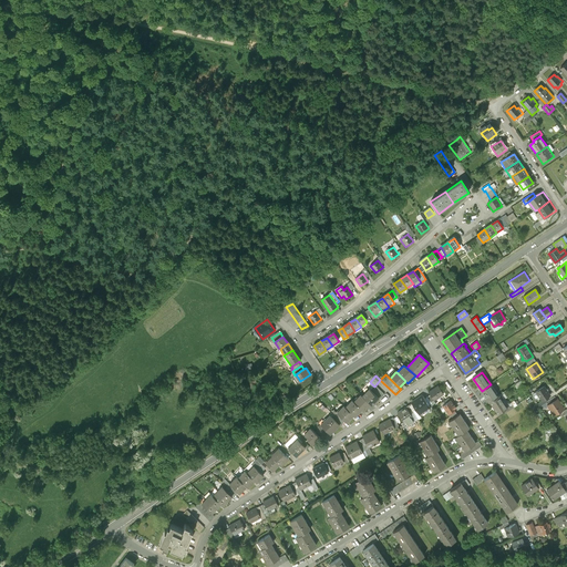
[(491,384),(482,391),(490,402),(500,395),(491,384)]
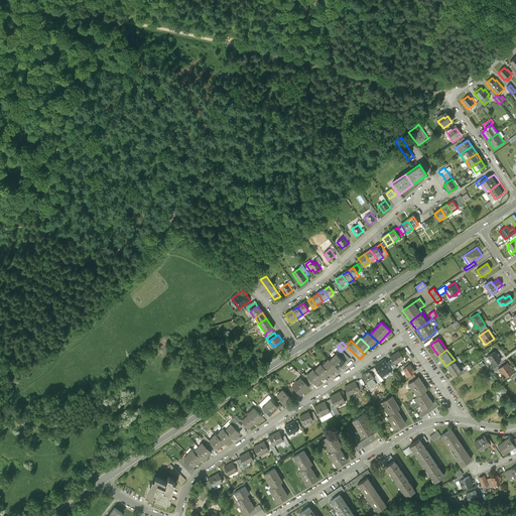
[(337,355),(345,363),(349,359),(341,352),(337,355)]
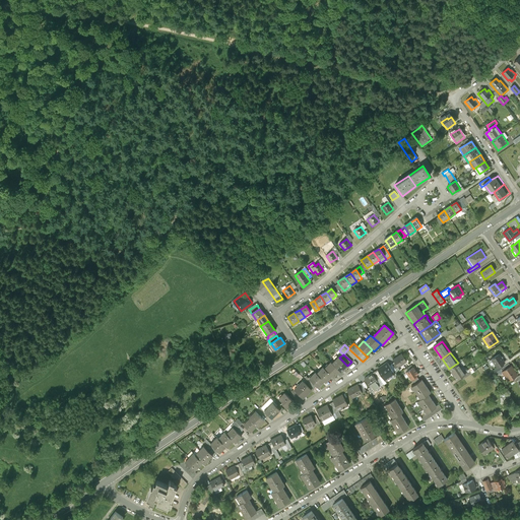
[(395,363),(399,369),(408,363),(402,354),(393,360),(395,363)]
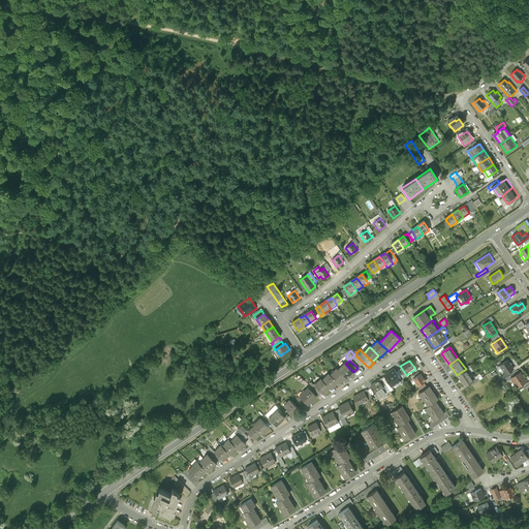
[(511,371),(515,369),(509,361),(503,365),(508,373),(511,371)]
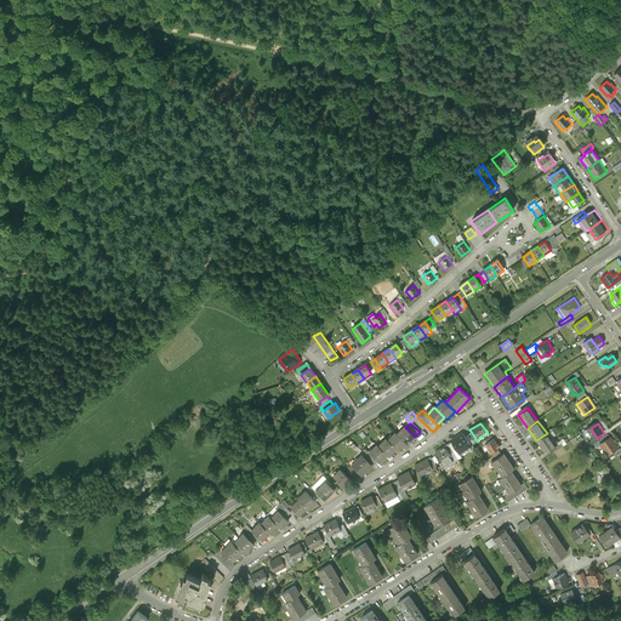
[(397,434),(406,443),(408,444),(415,437),(405,427),(404,427),(397,434)]
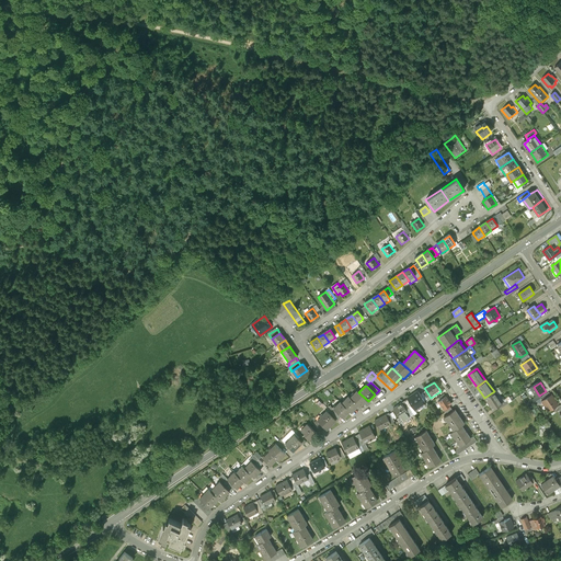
[(357,391),(351,398),(358,405),(359,407),(367,400),(358,392),(357,391)]
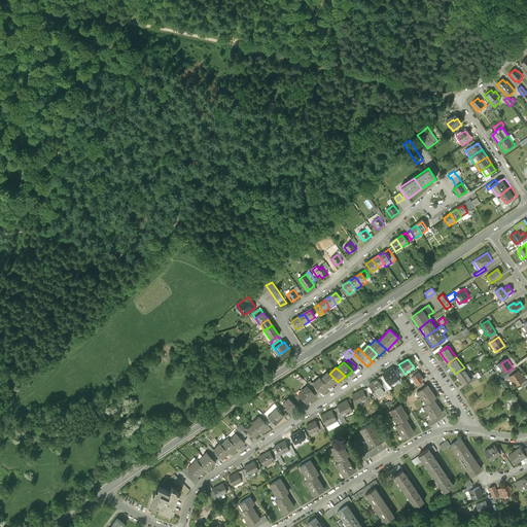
[(390,385),(399,379),(398,377),(395,371),(393,367),(383,375),(390,385)]
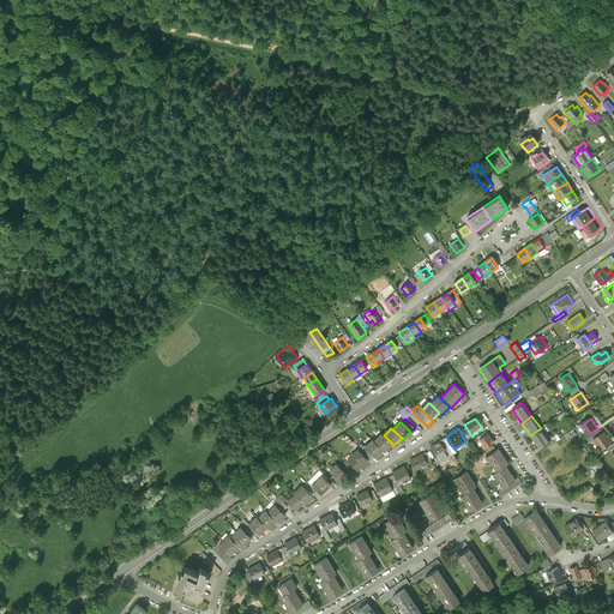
[(541,428),(530,435),(539,447),(545,443),(549,440),(547,437),(541,428)]
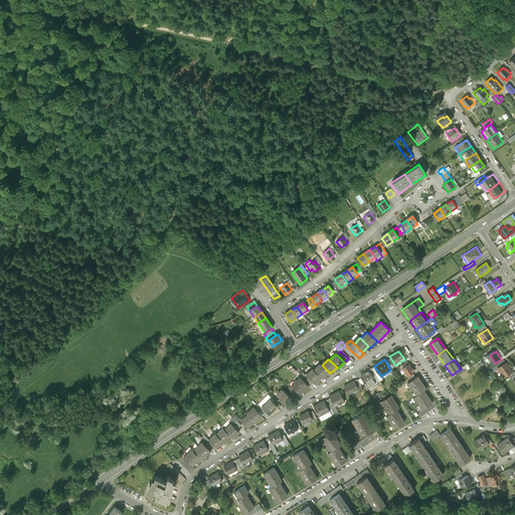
[(497,368),(503,377),(512,371),(506,362),(497,368)]
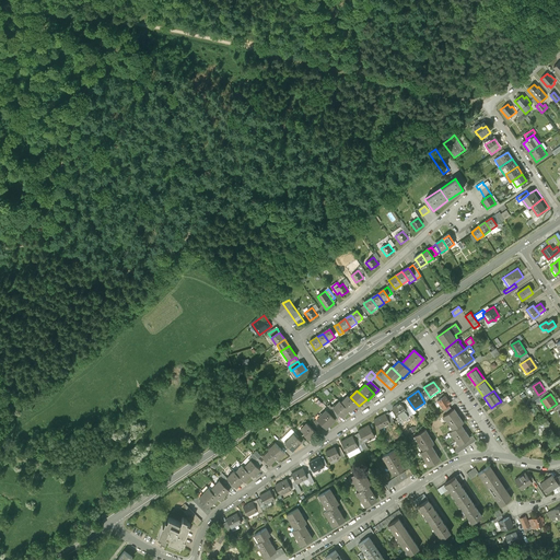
[(348,395),(340,403),(348,410),(350,412),(358,405),(350,397),(348,395)]
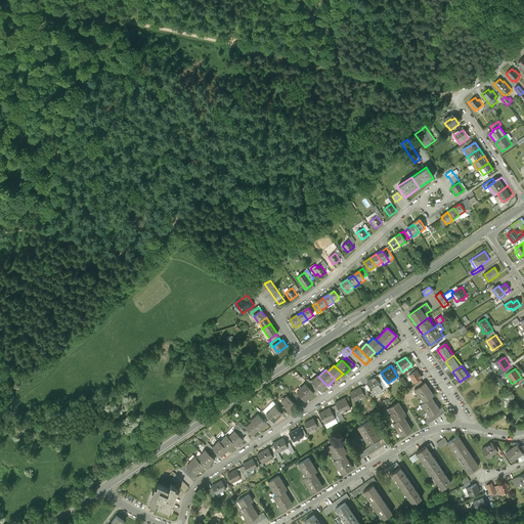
[(415,384),(416,383),(421,380),(423,378),(417,369),(408,375),(415,384)]
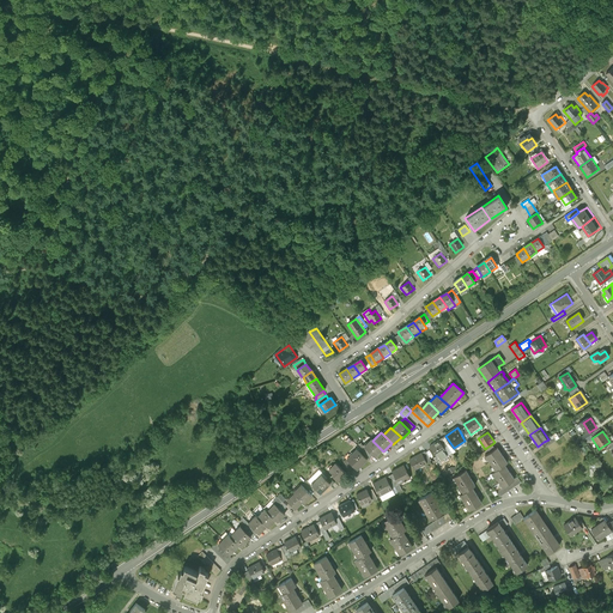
[(445,436),(442,438),(448,445),(453,454),(456,451),(454,448),(445,436)]
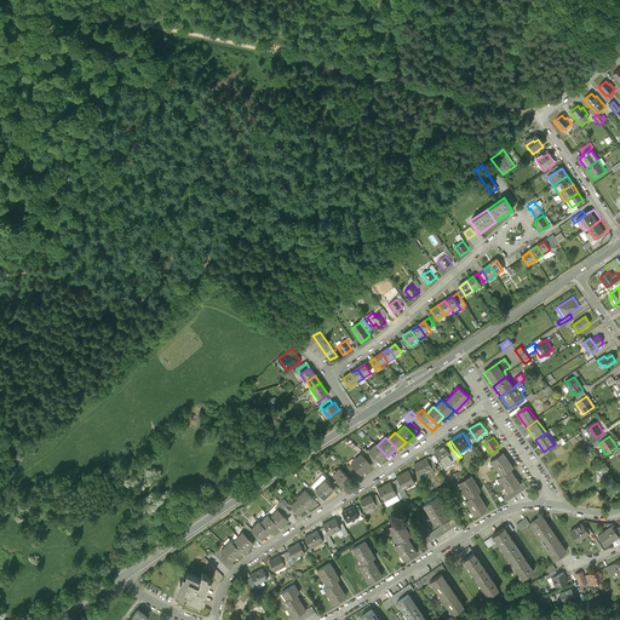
[(555,445),(550,447),(554,452),(563,445),(560,441),(555,445)]
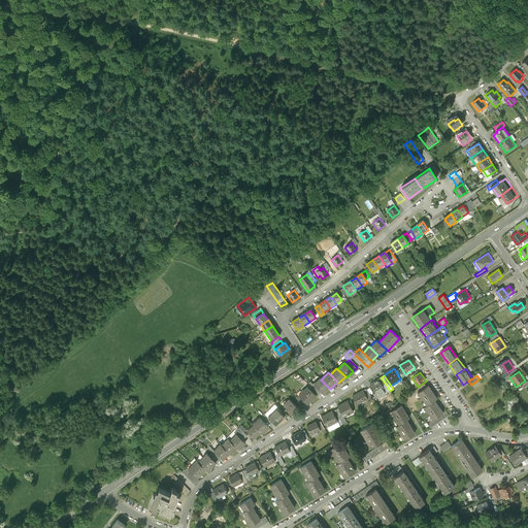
[(315,385),(314,385),(316,388),(321,392),(322,393),(328,387),(321,380),(320,378),(315,385)]
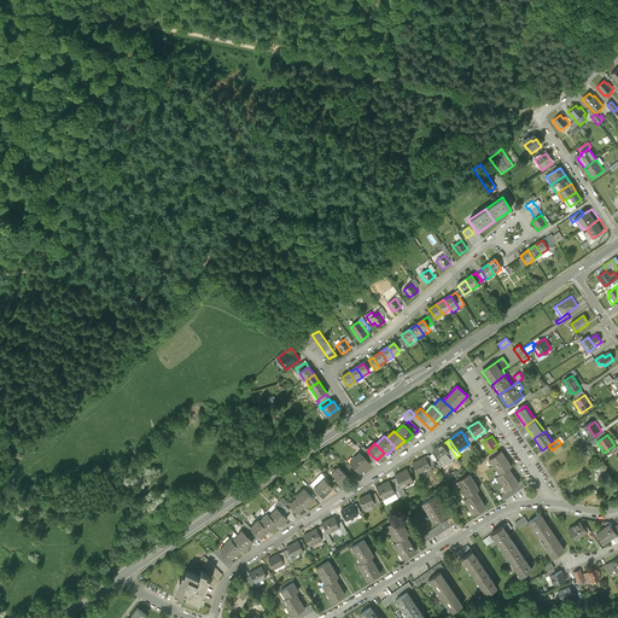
[(433,449),(439,460),(449,454),(448,452),(443,443),(433,449)]
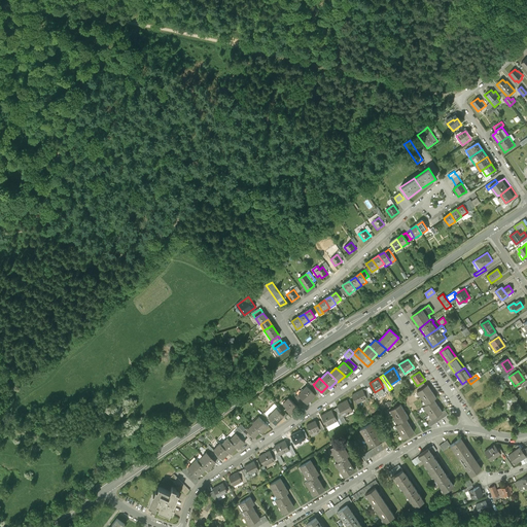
[(417,392),(426,405),(433,399),(436,397),(427,385),(426,386),(421,389),(417,392)]
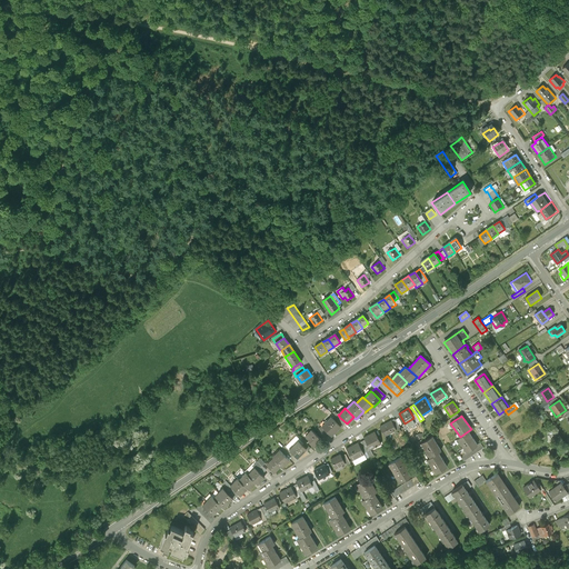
[(328,433),(331,437),(341,428),(336,422),(332,419),(331,418),(321,427),(322,429),(328,433)]
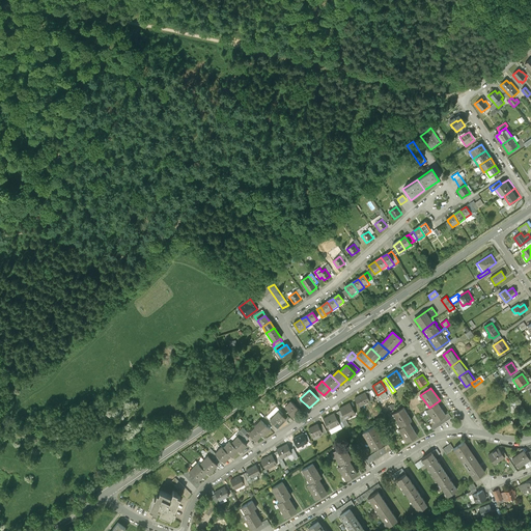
[(355,399),(359,407),(370,400),(366,392),(355,399)]
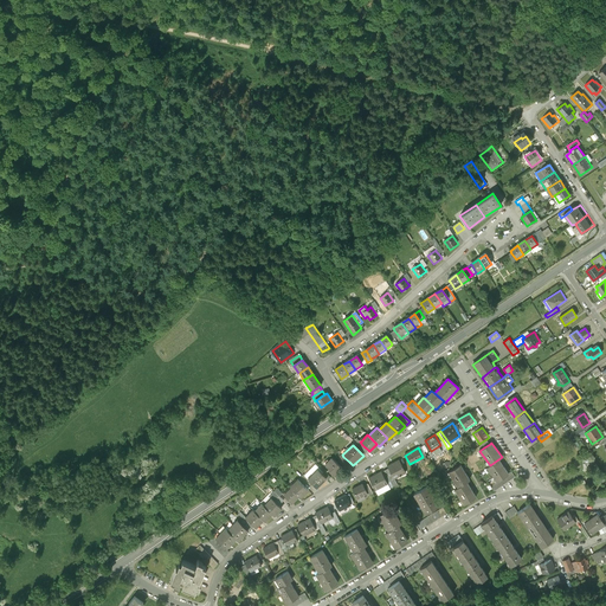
[(329,471),(335,477),(343,469),(342,468),(337,463),(333,458),(326,465),(327,466),(330,470),(329,471)]
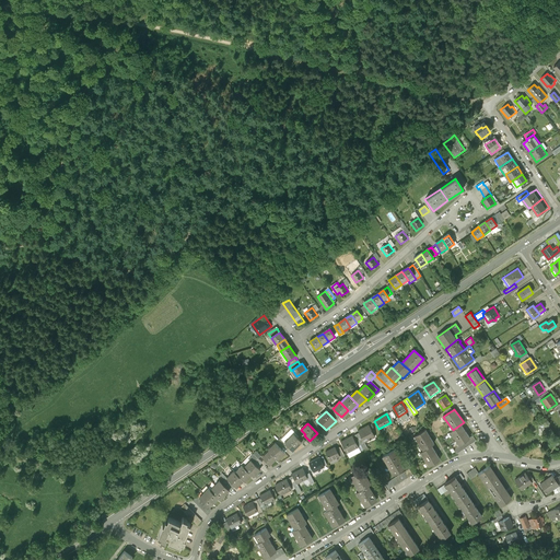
[(359,432),(364,442),(374,436),(369,424),(358,431),(359,432)]
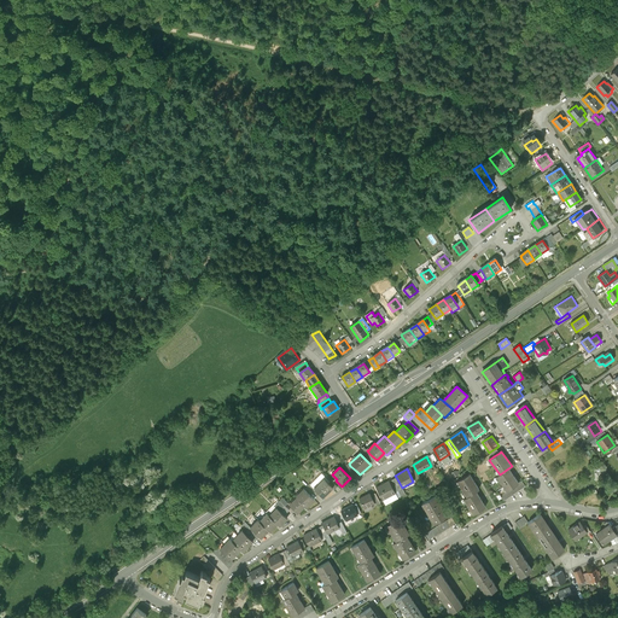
[(500,474),(496,477),(507,491),(519,483),(508,468),(500,474)]
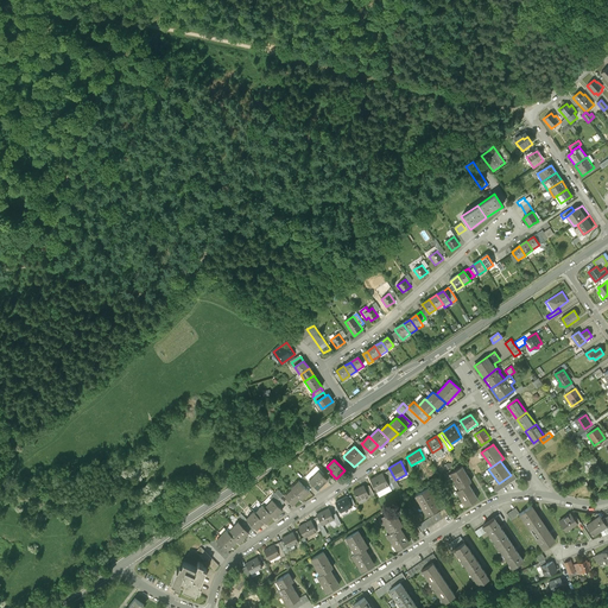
[(305,476),(304,477),(308,482),(320,470),(323,474),(324,474),(316,466),(305,477),(305,476)]
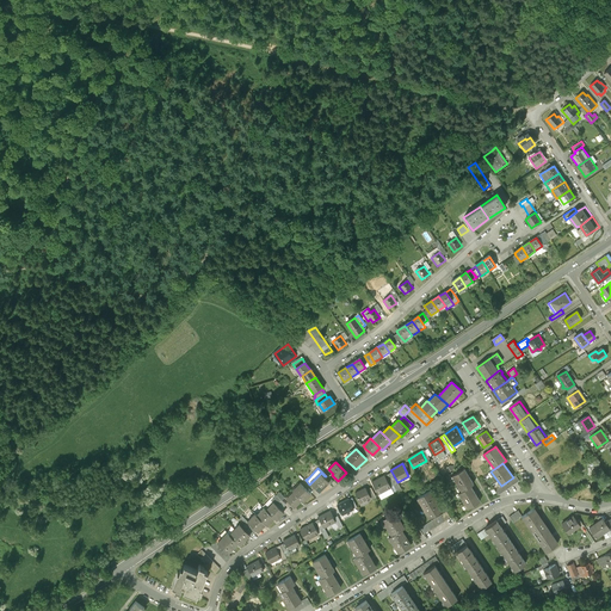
[(451,476),(461,491),(470,485),(473,483),(463,468),(451,476)]
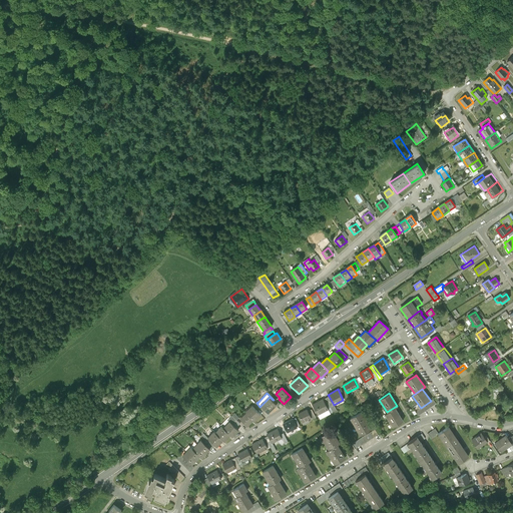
[(329,396),(326,398),(333,410),(334,411),(336,409),(334,405),(329,396)]
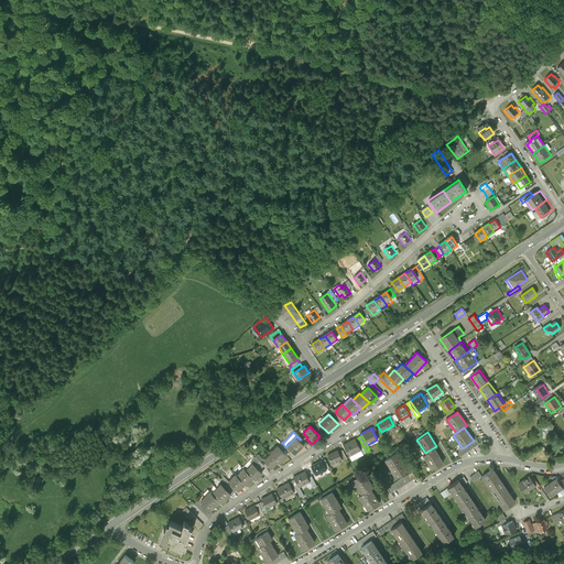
[(296,436),(285,447),(290,451),(294,455),(305,445),(300,440),(296,436)]
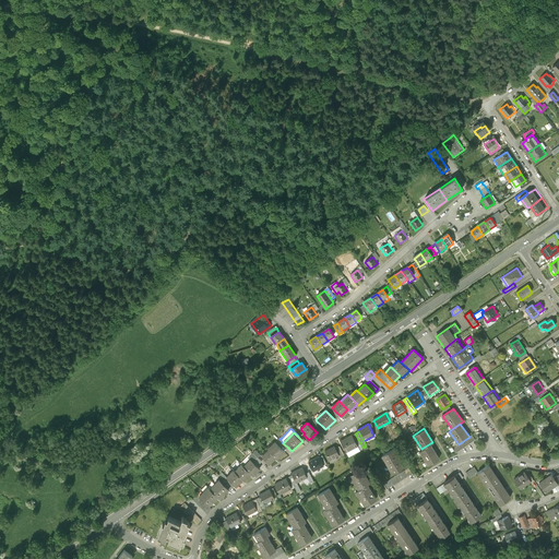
[(355,433),(352,436),(358,445),(359,449),(363,447),(355,433)]
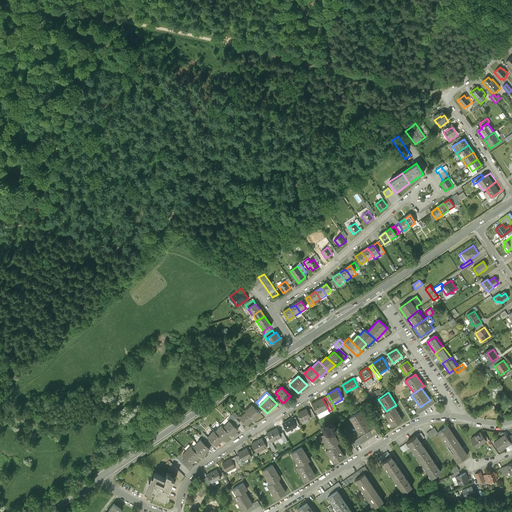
[(312,404),(318,414),(328,408),(322,399),(322,398),(312,404)]
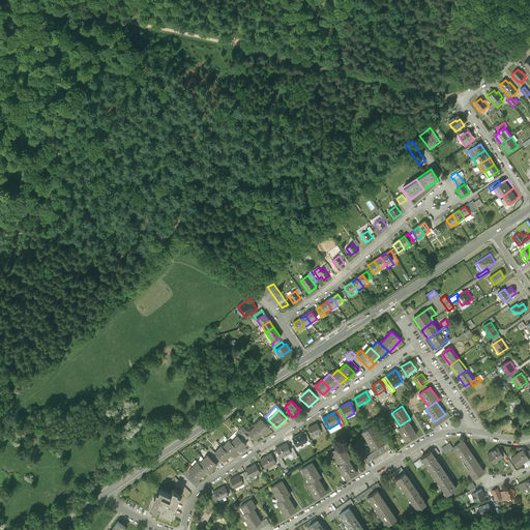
[(446,413),(445,414),(435,421),(430,425),(433,430),(449,417),(446,413)]
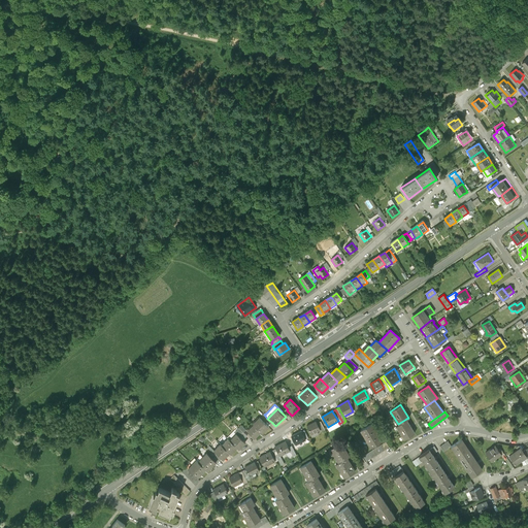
[(264,415),(262,417),(266,421),(269,423),(271,422),(267,419),(264,415)]
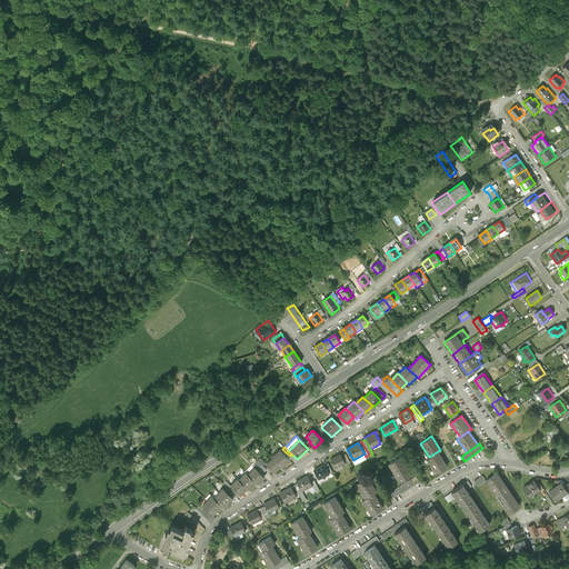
[(273,458),(281,466),(282,468),(290,460),(286,456),(281,451),(280,450),(272,457),(273,458)]
